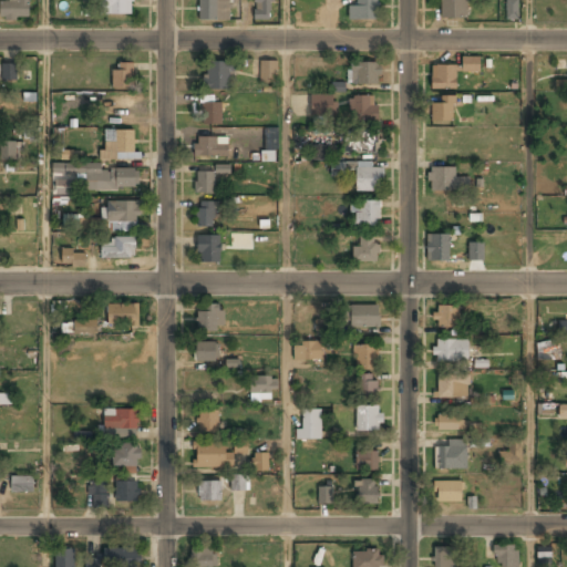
[(29,0),(0,0),(0,21),(29,20),(29,0)]
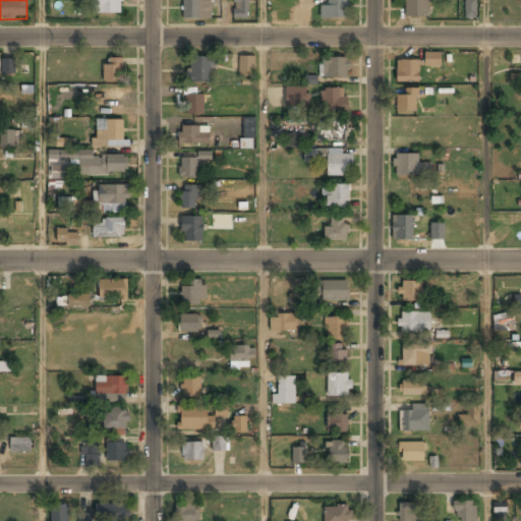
[(93,0),(93,14),(123,14),(123,0),(93,0)]
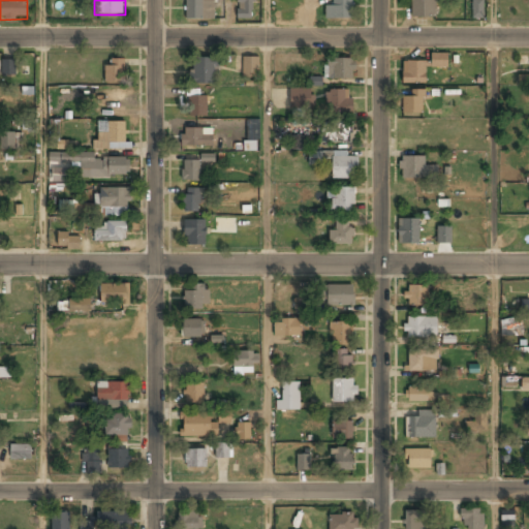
[(214,19),(214,0),(185,0),(185,19),(214,19)]
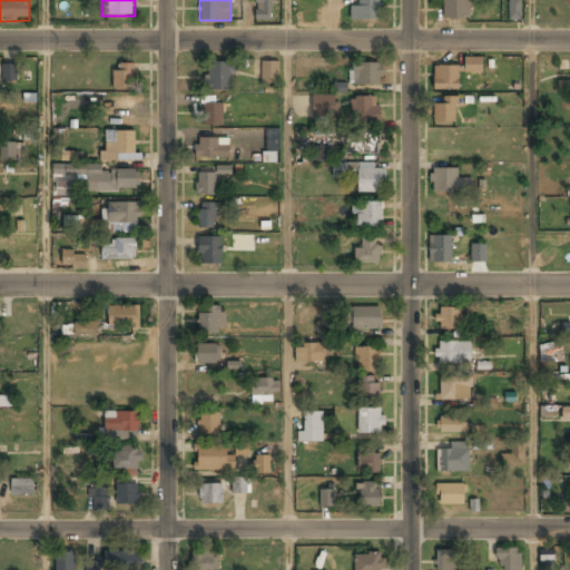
[(273,0),(255,0),(255,20),(273,20),(273,0)]
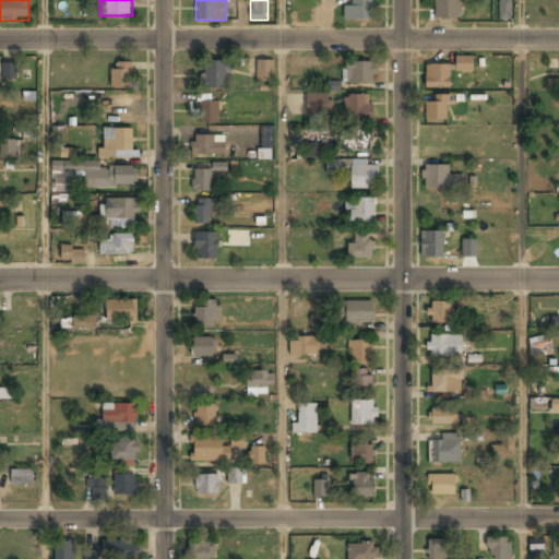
[(352,0),(352,6),(344,6),(344,20),(372,20),(372,0),(352,0)]
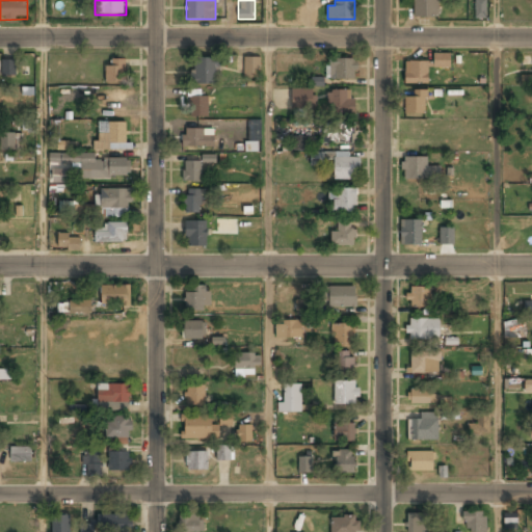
[(439,0),(415,0),(415,17),(439,17),(439,0)]
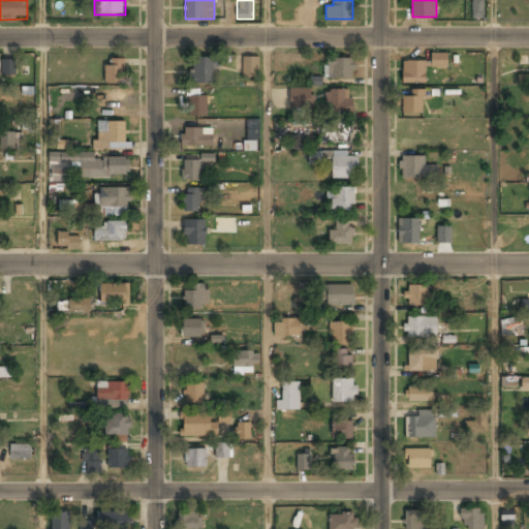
[(484,0),(472,0),(472,19),(484,19),(484,0)]
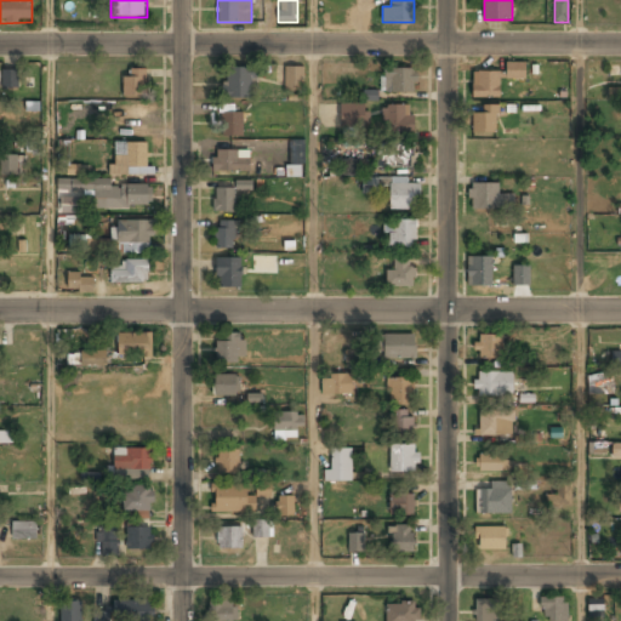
[(525,79),(525,64),(507,64),(507,79),(525,79)]
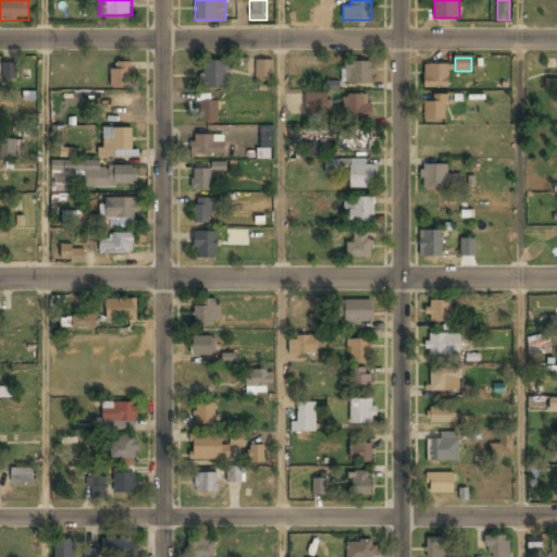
[(227,61),(200,61),(200,87),(227,87),(227,61)]
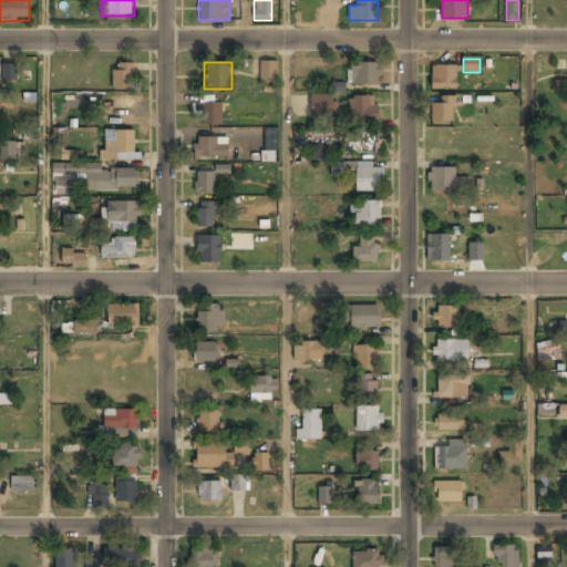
[(277,62),(259,62),(259,83),(277,83),(277,62)]
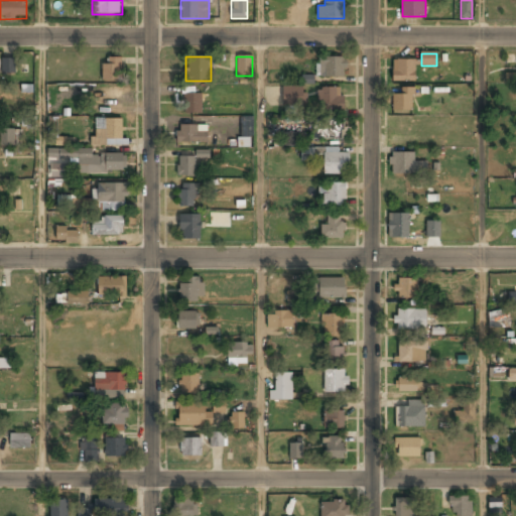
[(347,56),(315,56),(315,76),(347,76),(347,56)]
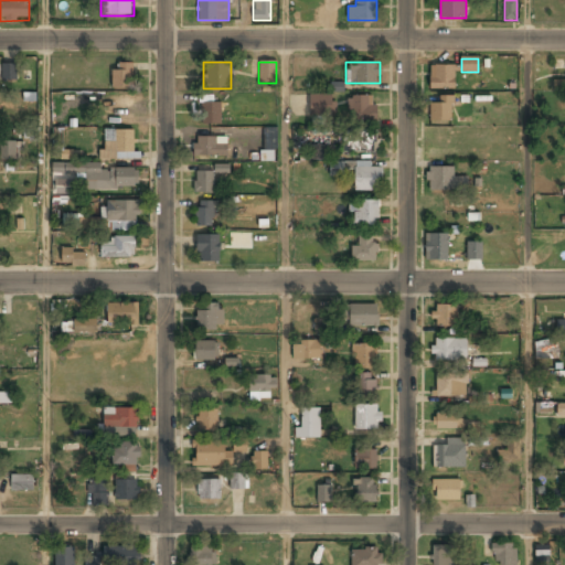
[(112,88),(134,88),(134,64),(112,64),(112,88)]
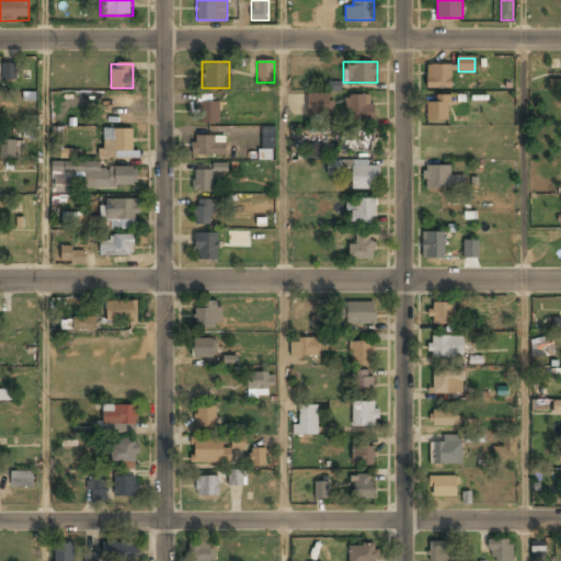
[(451,89),(451,65),(427,65),(427,89),(451,89)]
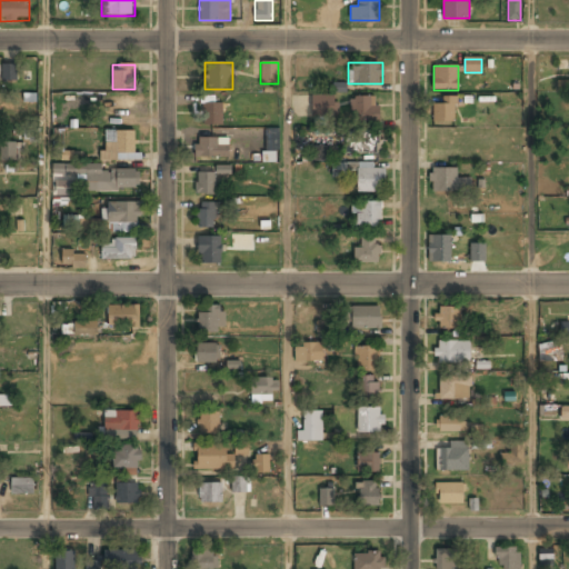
[(15,67),(3,68),(5,79),(16,79),(15,67)]
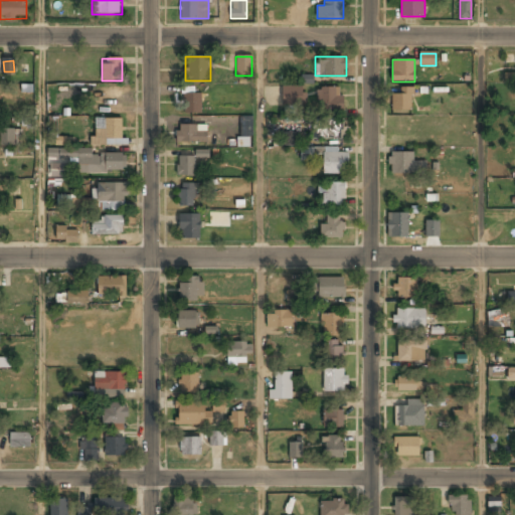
[(302,86),(282,86),(282,106),(302,106),(302,86)]
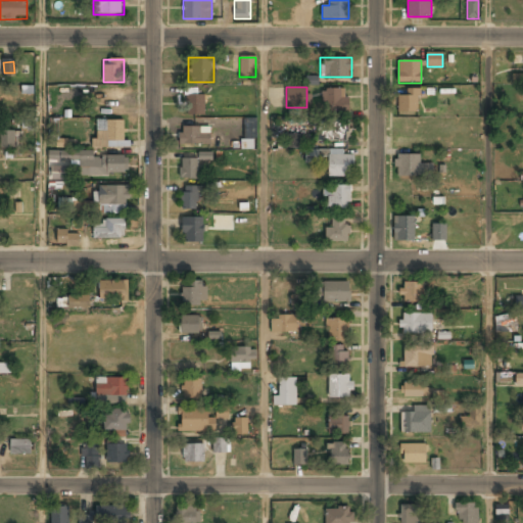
[(348,112),(348,88),(323,88),(323,112),(348,112)]
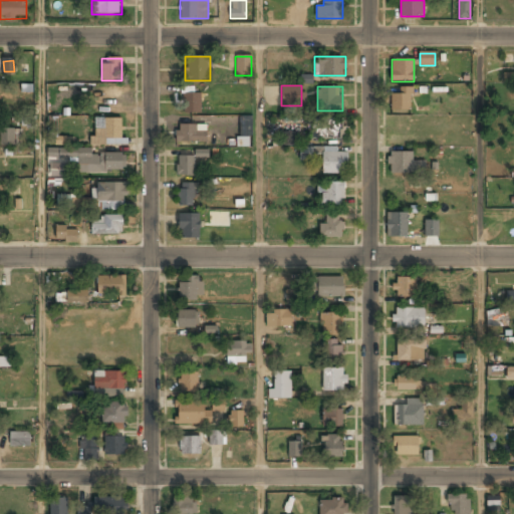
[(392,90),(392,110),(412,110),(412,90),(392,90)]
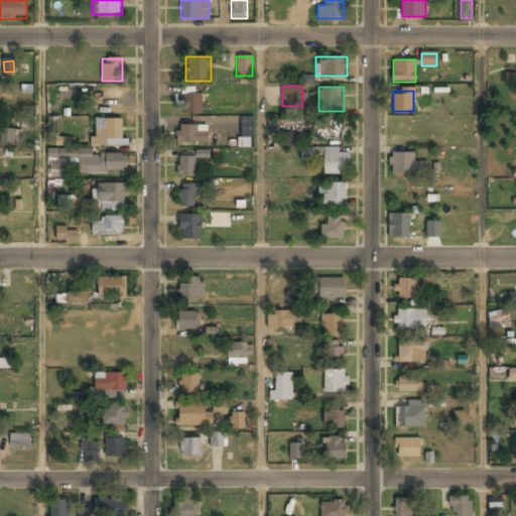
[(203,94),(182,94),(182,114),(203,114),(203,94)]
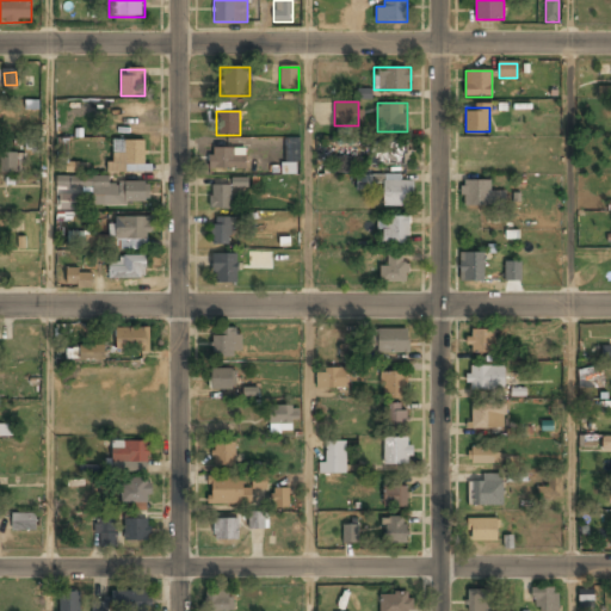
[(146,173),(146,141),(110,141),(110,173),(146,173)]
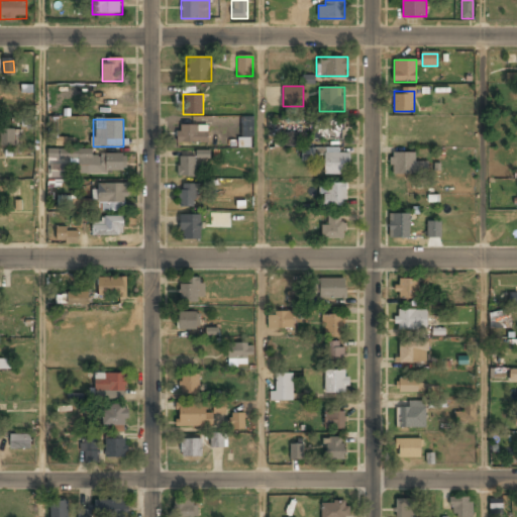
[(345,139),(345,119),(313,119),(313,139),(345,139)]
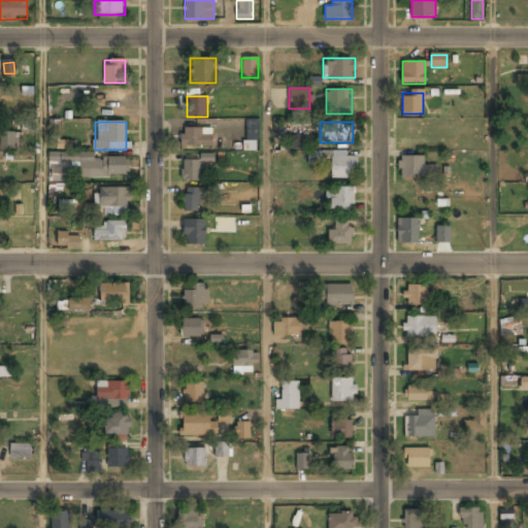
[(180,129),(180,146),(212,146),(212,136),(202,136),(202,129),(180,129)]
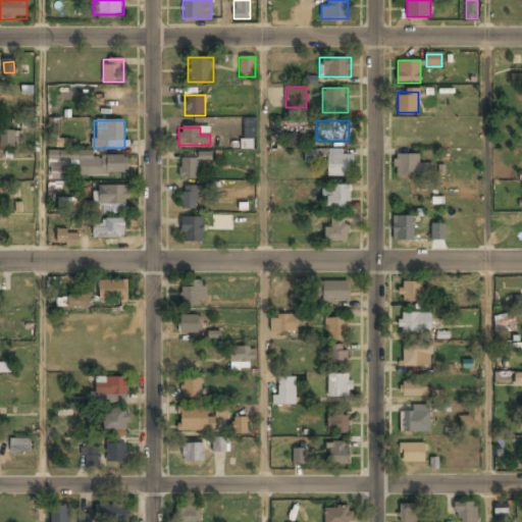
[(0,149),(20,149),(20,133),(0,133),(0,149)]
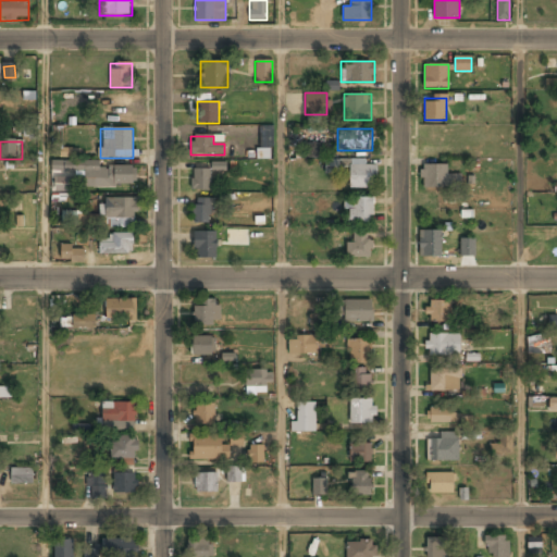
[(305,157),(321,158),(322,144),(305,143),(305,157)]
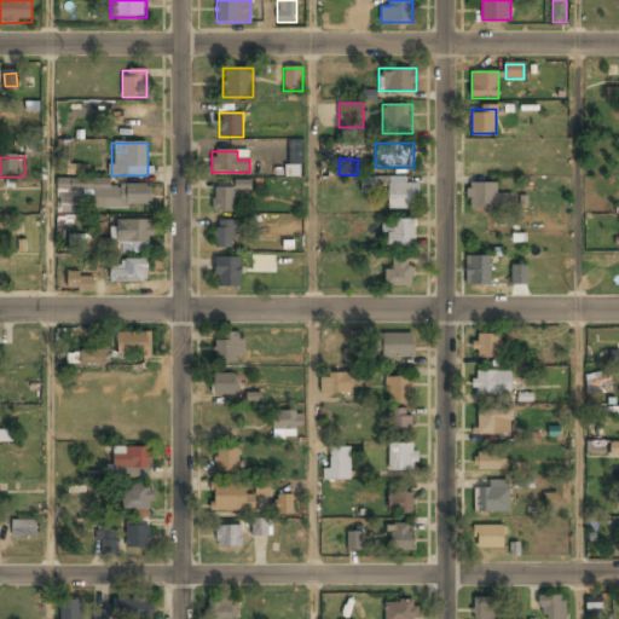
[(250,190),(250,180),(235,179),(235,190),(250,190)]
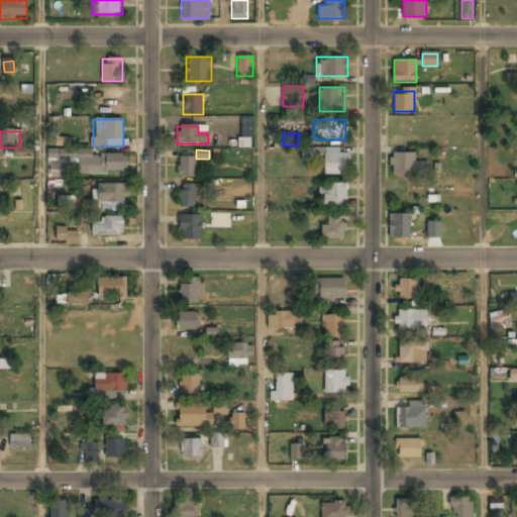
[(349,150),(324,150),(324,176),(349,175),(349,150)]
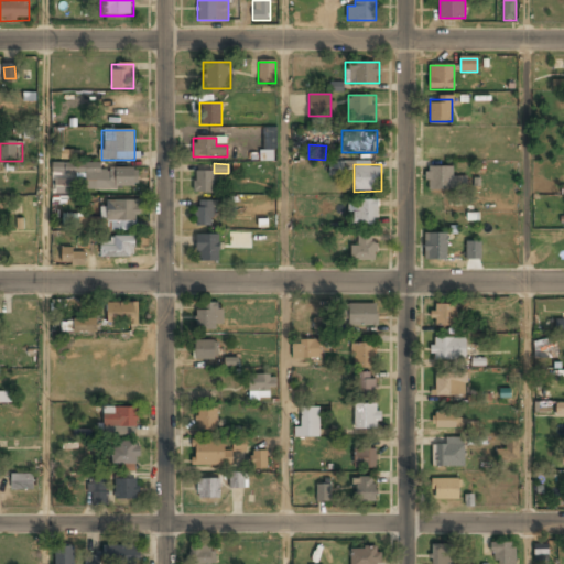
[(53,166),(53,176),(95,176),(95,190),(137,190),(137,166),(53,166)]
